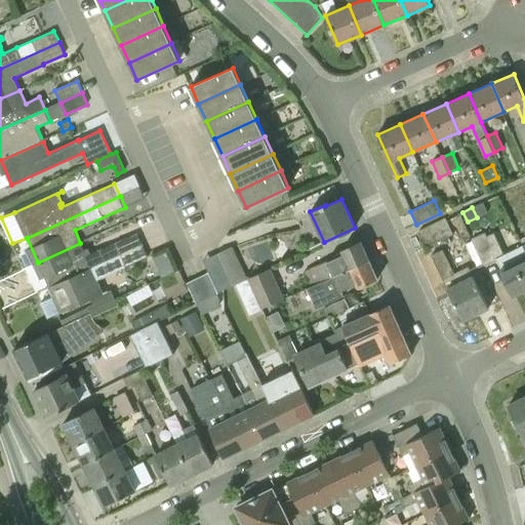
[(428,247),(453,234),(445,217),(419,231),(428,247)]
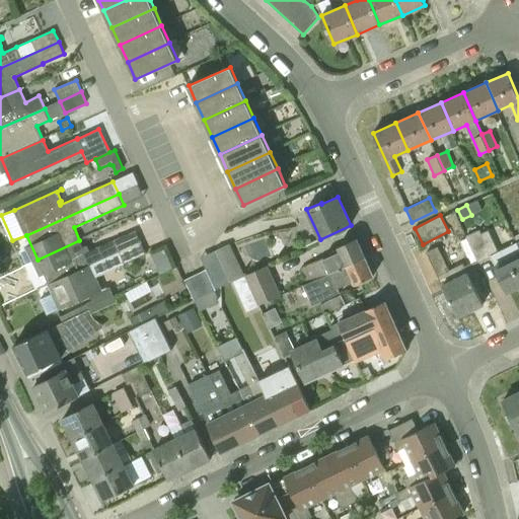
[(518,286),(518,246),(517,242),(498,251),(489,230),(480,233),(476,222),(464,228),(467,234),(465,235),(478,263),(491,256),(508,292),(518,286)]
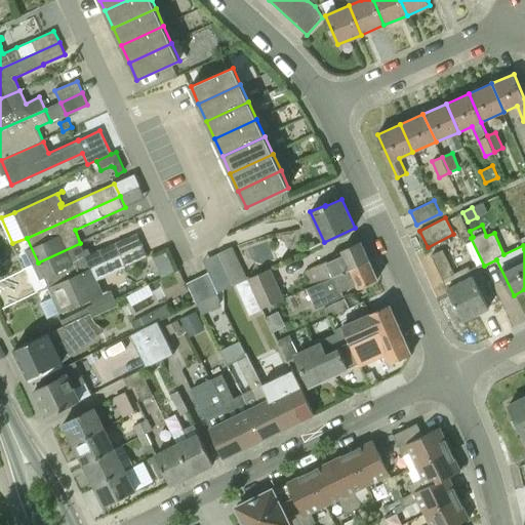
[(38,263),(50,288),(143,246),(137,233),(90,254),(88,248),(83,250),(80,243),(38,263)]
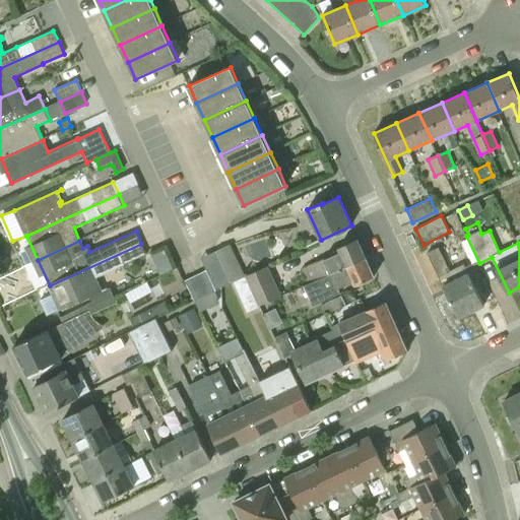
[(311,282),(366,258),(358,239),(339,248),(341,251),(304,268),(311,282)]
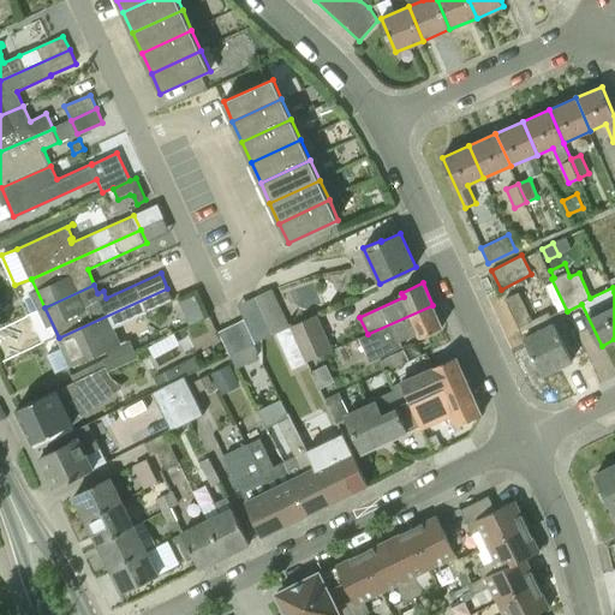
[(57,374),(72,366),(107,351),(126,341),(126,340),(120,342),(115,333),(113,334),(111,329),(173,300),(167,288),(59,338),(63,347),(47,354),(57,374)]
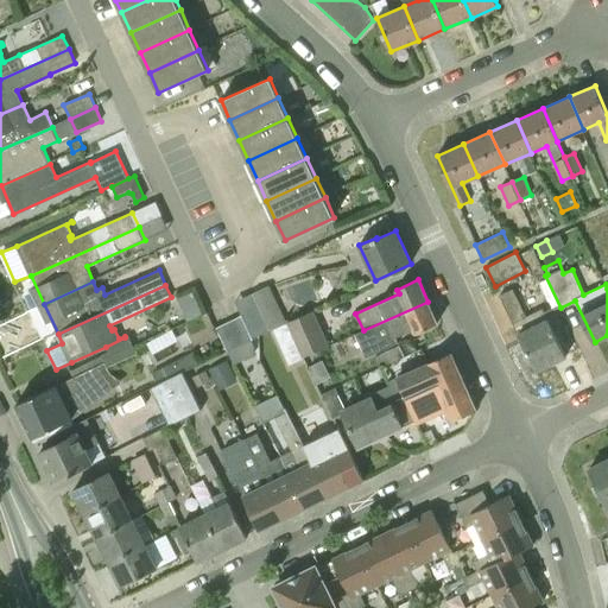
[(284,323),(277,308),(267,286),(254,292),(270,330),(284,323)]
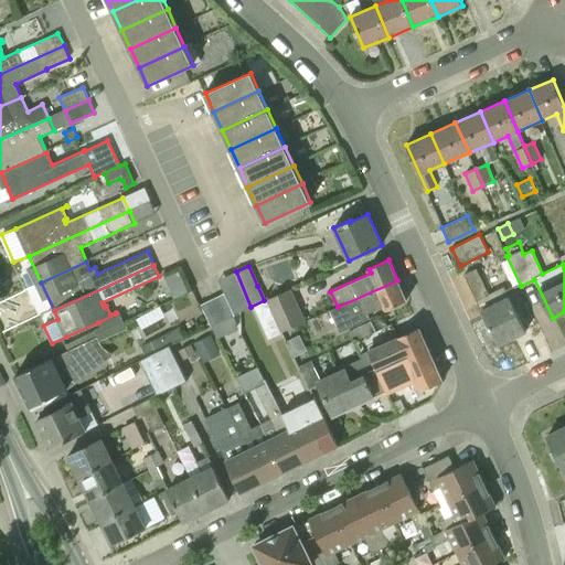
[(526,331),(509,297),(504,286),(489,294),(477,268),(465,275),(499,344),(515,337),(515,336),(523,331),(524,332),(526,331)]
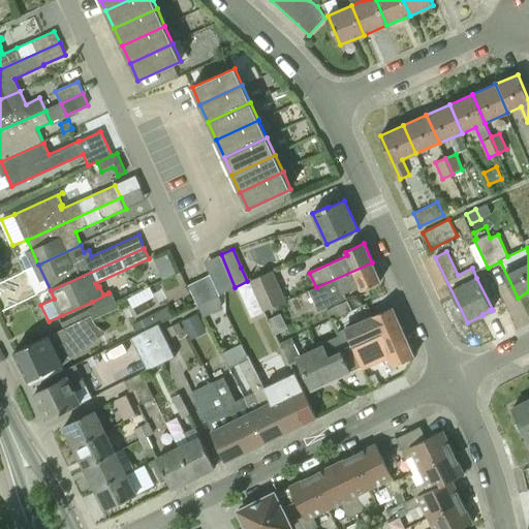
[(224,292),(235,287),(221,254),(220,255),(224,267),(214,271),(224,292)]
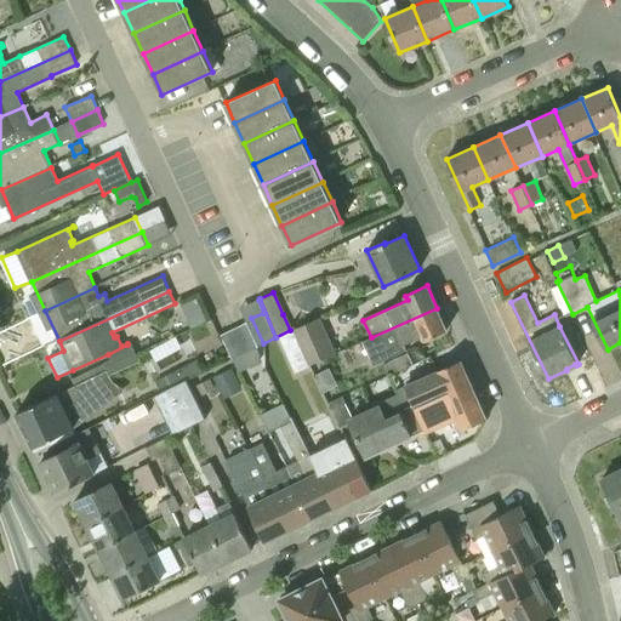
[(206,320),(199,302),(184,308),(193,326),(206,320)]
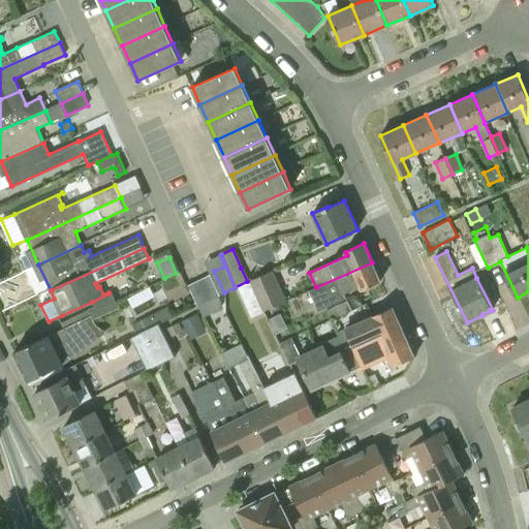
[(372,262),(316,287),(309,290),(315,305),(318,310),(346,298),(344,292),(361,285),(363,289),(380,281),(372,262)]
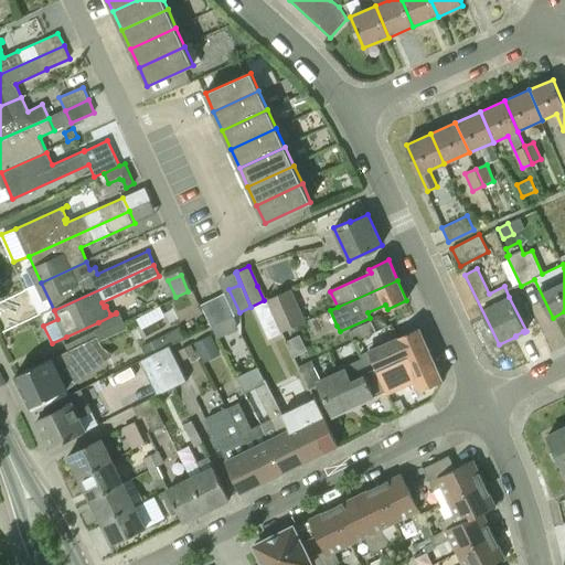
[(281,331),(305,321),(290,289),(267,299),(281,331)]
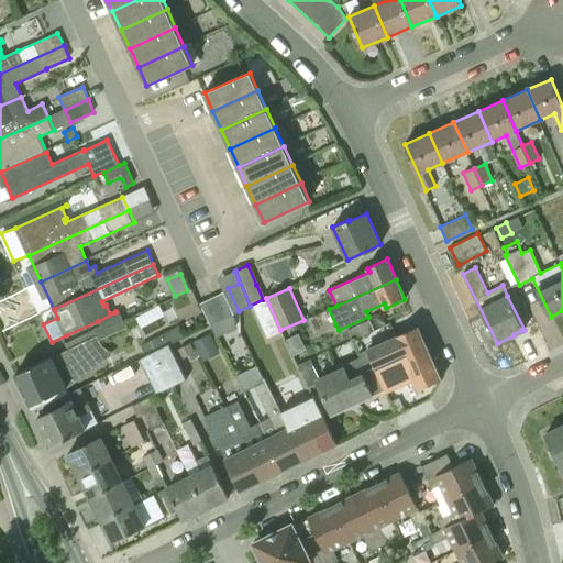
[(233,315),(234,315),(223,291),(200,304),(211,326),(233,315)]
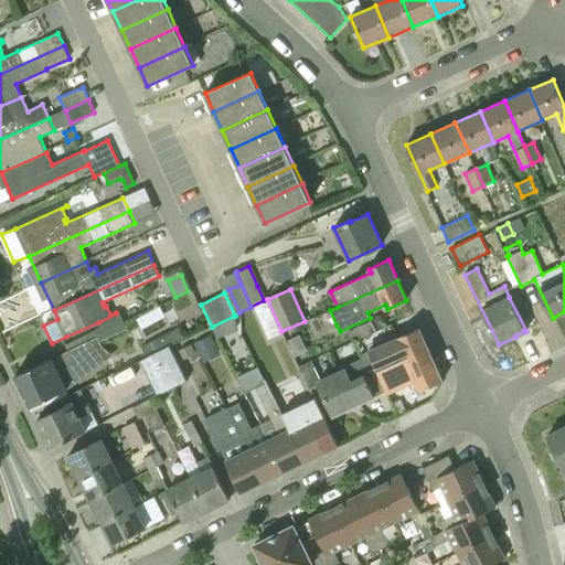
[(267,300),(254,307),(259,319),(273,312),(267,300)]
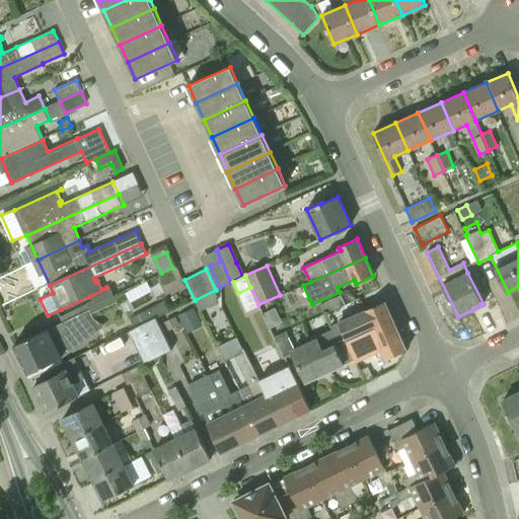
[(129,301),(150,291),(145,282),(124,292),(128,301),(129,301)]
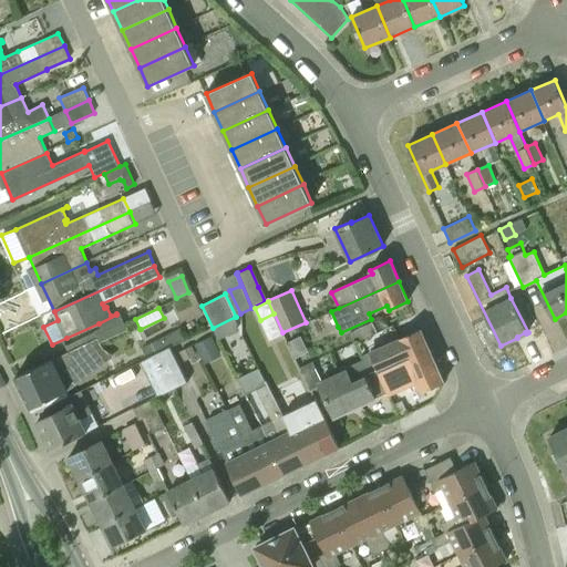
[(99,323),(101,328),(94,331),(95,332),(98,338),(101,342),(129,330),(126,325),(121,312),(116,315),(99,323)]
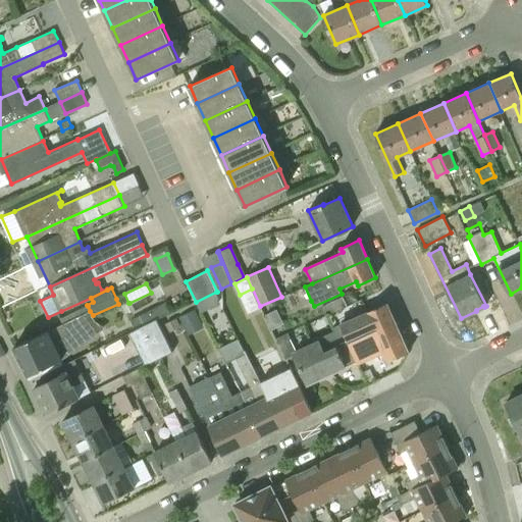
[(196,302),(201,313),(217,304),(218,297),(216,292),(196,302)]
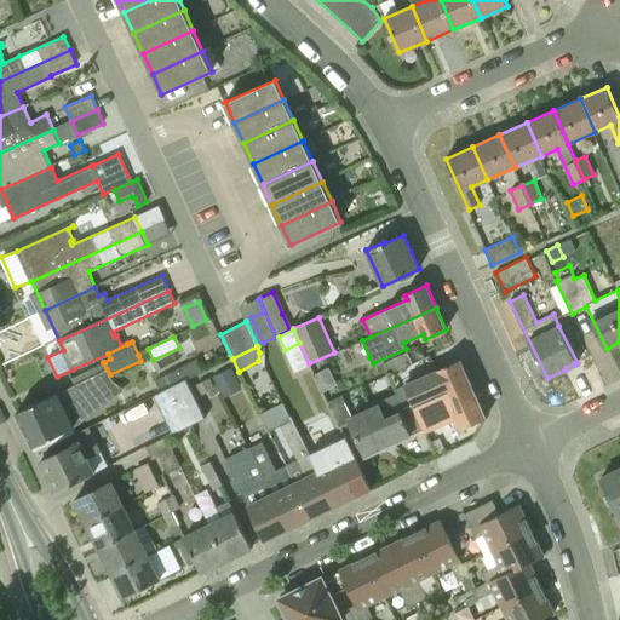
[(383,363),(388,374),(412,363),(407,352),(383,363)]
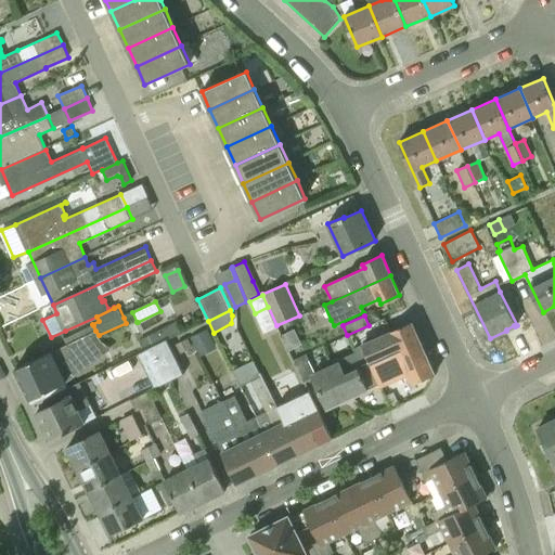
[(371,364),(421,341),(412,322),(391,331),(362,344),(353,348),(356,351),(338,359),(339,361),(346,375),(371,364)]
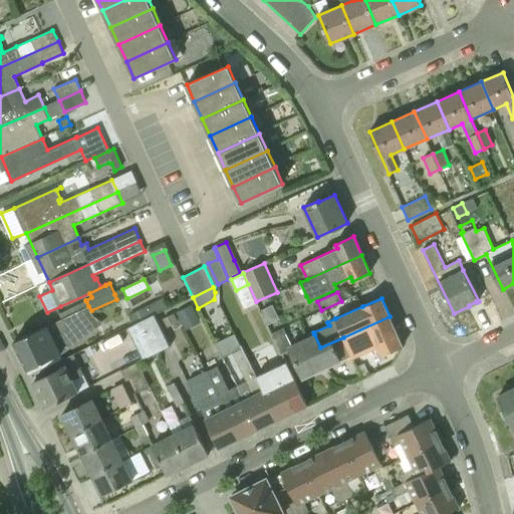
[(62,311),(65,317),(88,306),(86,301),(62,311)]
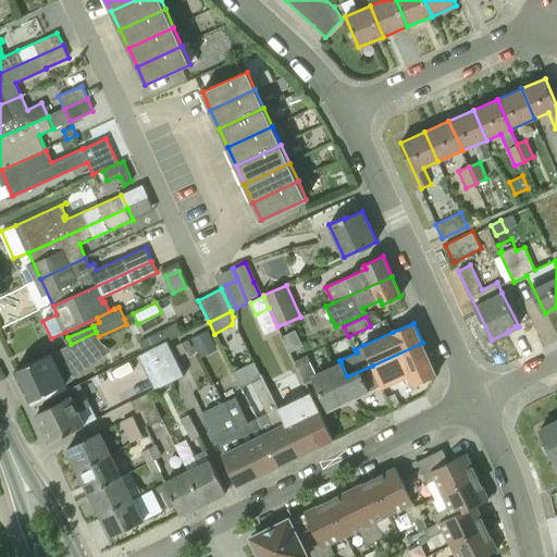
[(155,347),(168,341),(162,330),(149,336),(155,347)]
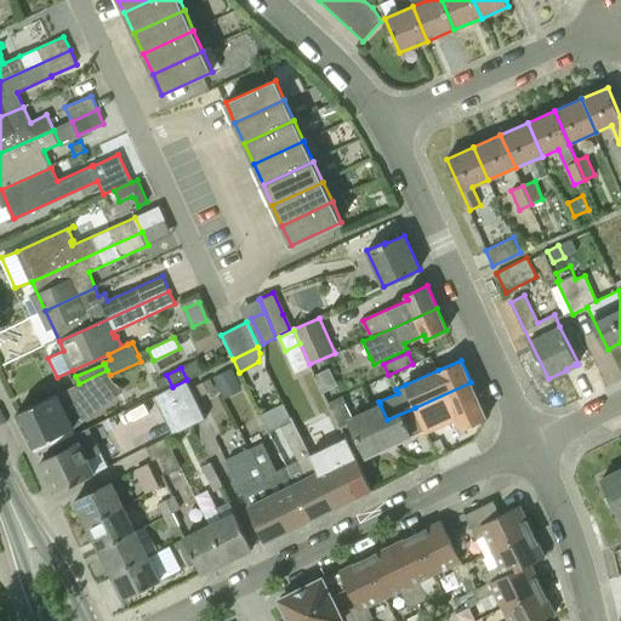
[(240,385),(232,368),(214,377),(222,394),(240,385)]
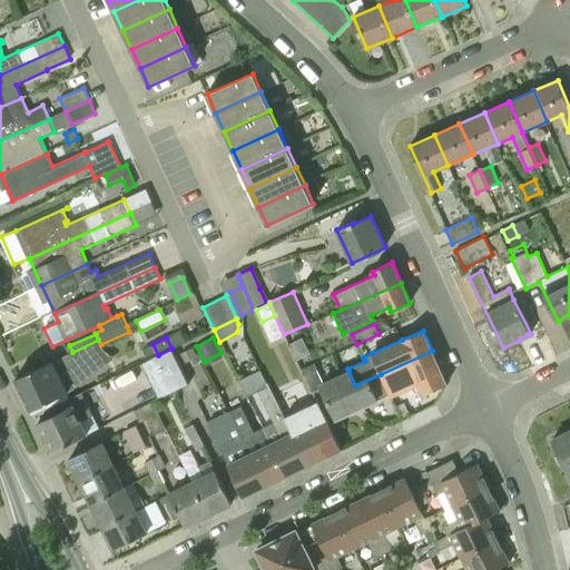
[(31,410),(68,392),(70,391),(59,370),(104,350),(101,344),(98,340),(72,352),(52,362),(51,361),(16,379),(31,410)]
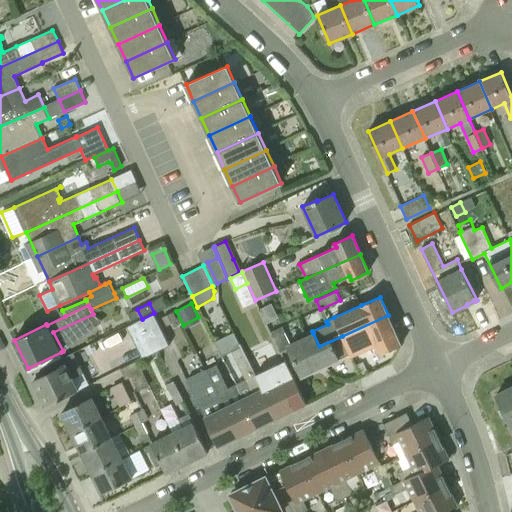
[(162,318),(166,326),(177,320),(174,312),(162,318)]
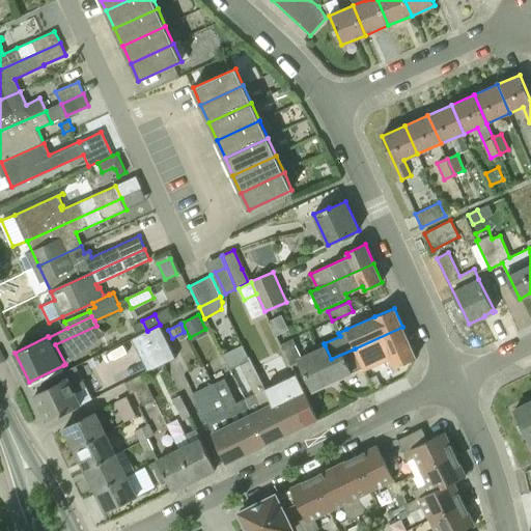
[(160,325),(147,331),(130,339),(146,372),(176,358),(160,325)]
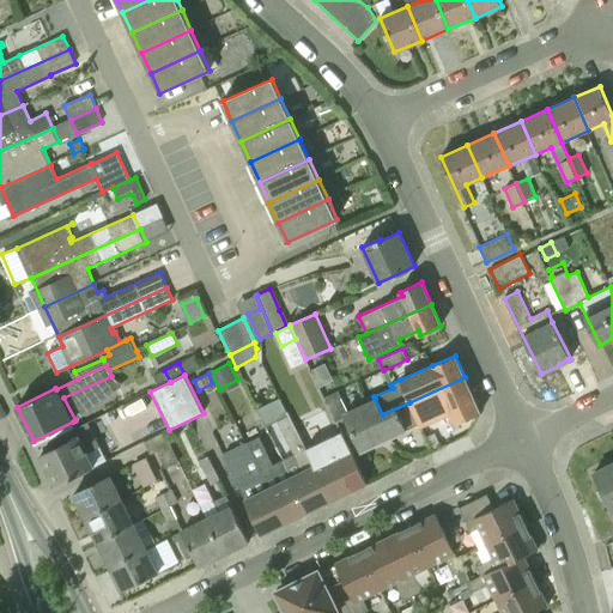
[(459,423),(480,413),(465,377),(410,402),(418,419),(450,405),(459,423)]
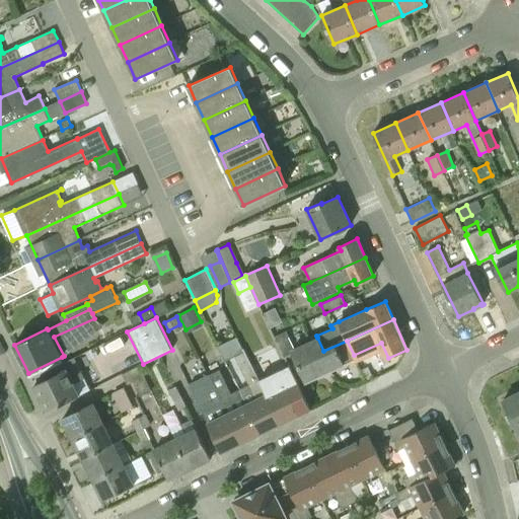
[(283,353),(294,348),(286,330),(275,336),(283,353)]
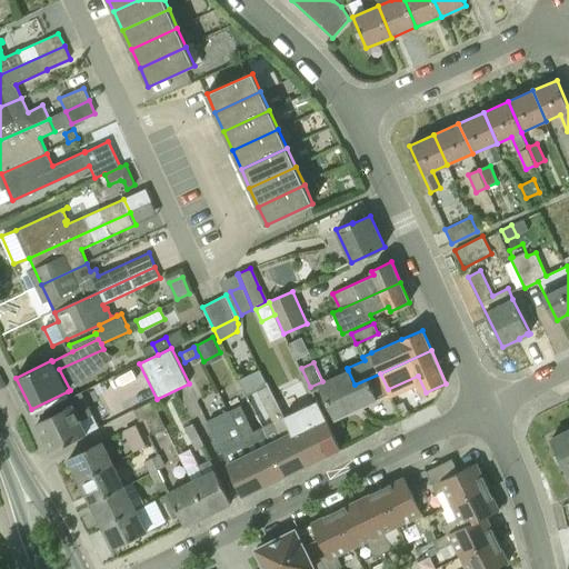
[(348,372),(321,385),(322,387),(336,418),(390,393),(388,389),(380,373),(355,385),(348,370),(348,372)]
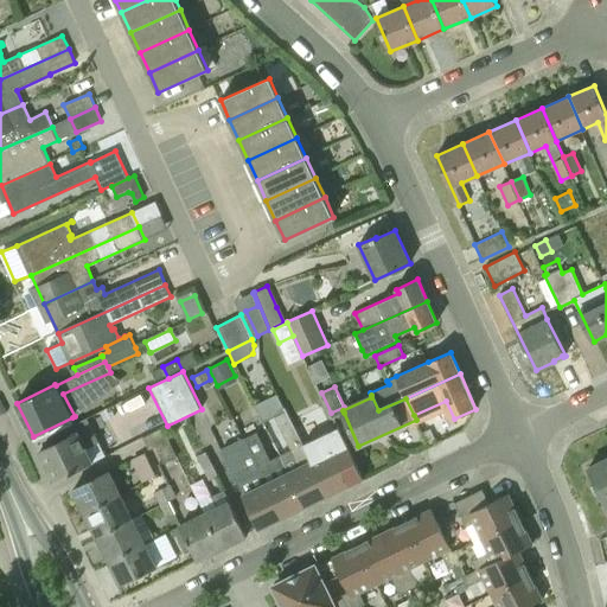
[(101,413),(104,421),(115,416),(112,407),(101,413)]
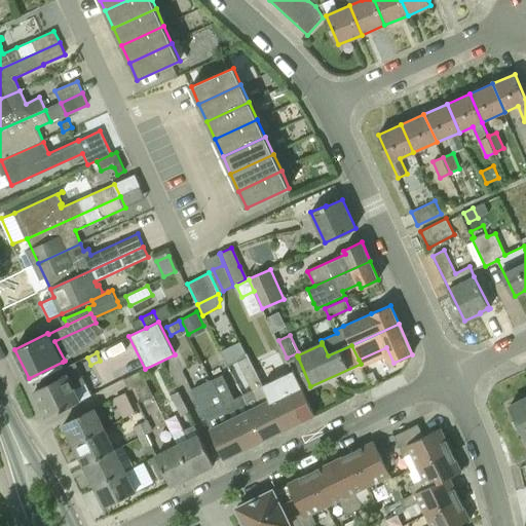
[(264,440),(284,429),(262,386),(247,353),(246,353),(247,357),(238,361),(253,389),(242,395),(264,440)]
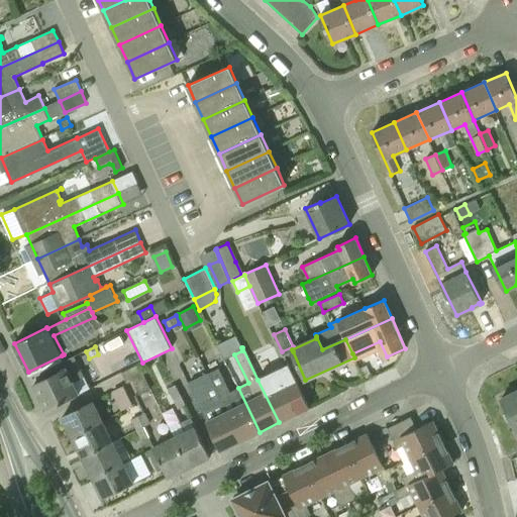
[(80,395),(73,382),(85,377),(75,356),(48,370),(52,377),(34,385),(46,410),(80,395)]
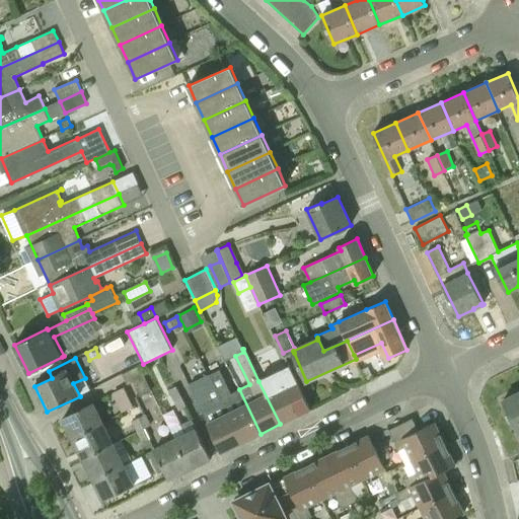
[(151,390),(139,365),(123,374),(127,384),(133,381),(140,396),(151,390)]
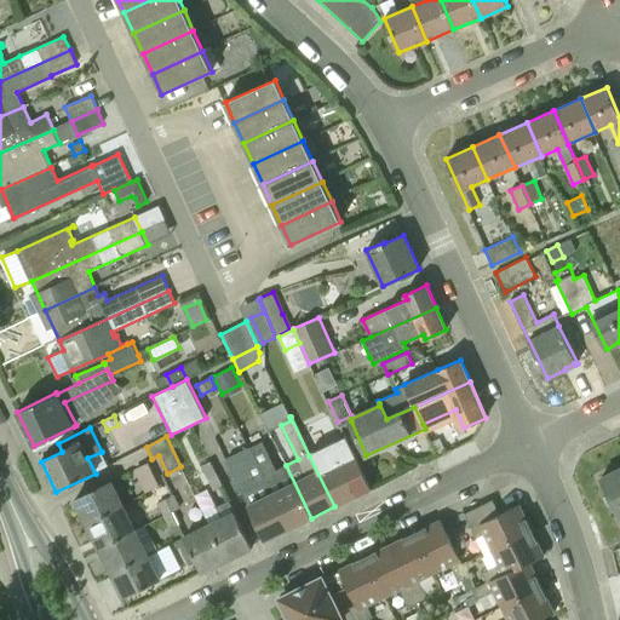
[(366,478),(345,436),(309,455),(334,506),(359,495),(371,489),(366,478)]
